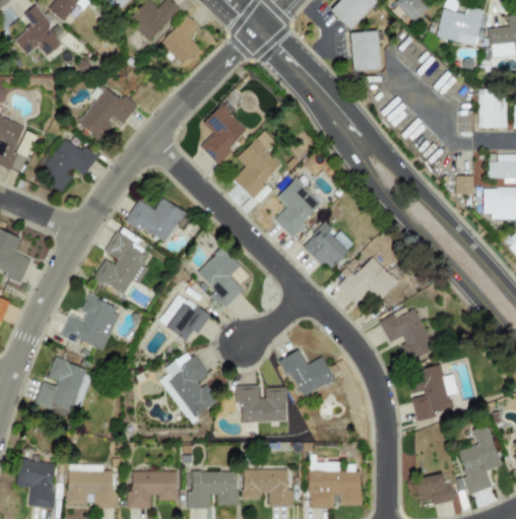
[(55,0),(49,8),(63,20),(79,0),(55,0)]
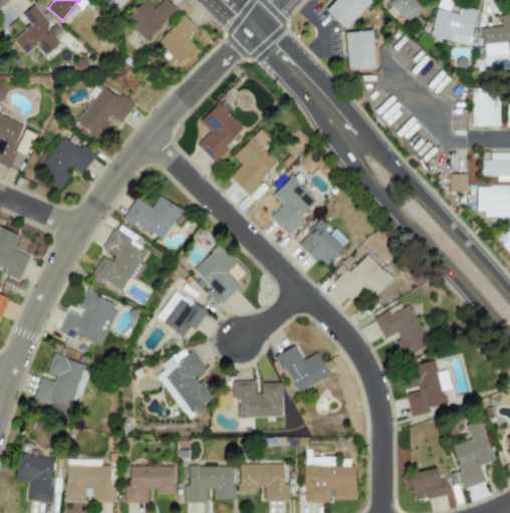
[(112,0),(121,8),(129,0),(112,0)]
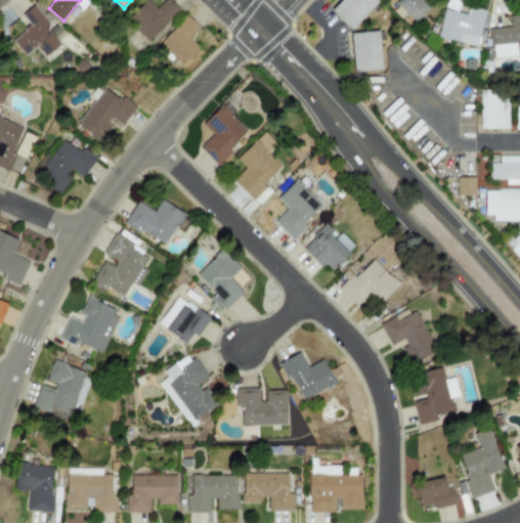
[(150,41),(182,9),(173,0),(167,0),(160,7),(152,0),(147,0),(133,16),(141,25),(138,29),(150,41)]
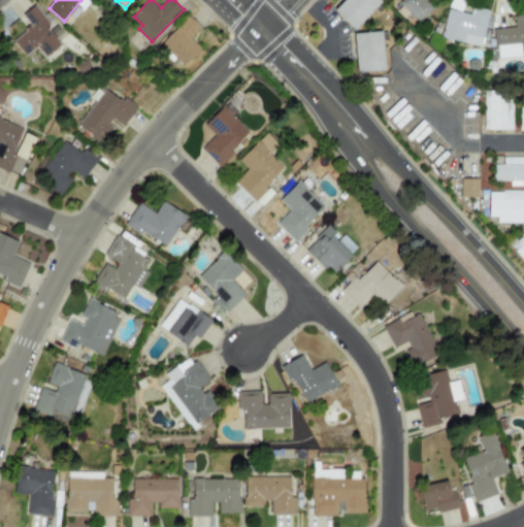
[(384,1),(382,0),(346,0),(336,10),(357,29),(384,1)]
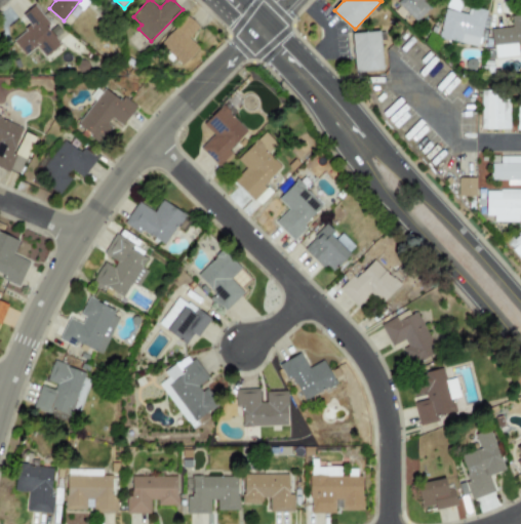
[(419,22),(434,5),(429,0),(402,0),(400,3),(419,22)]
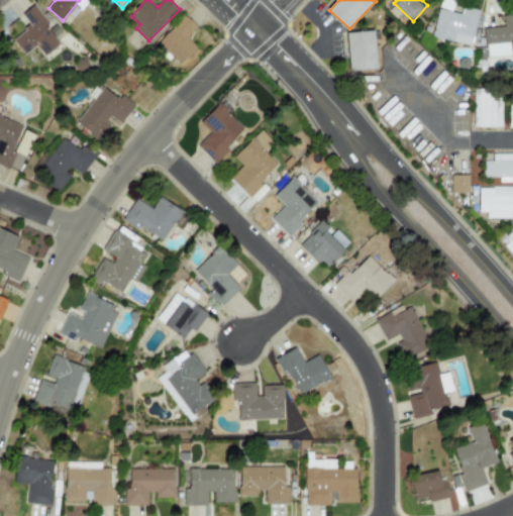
[(52,23),(36,4),(24,14),(32,25),(15,38),(27,55),(39,45),(46,56),(62,43),(48,25),(52,23)]
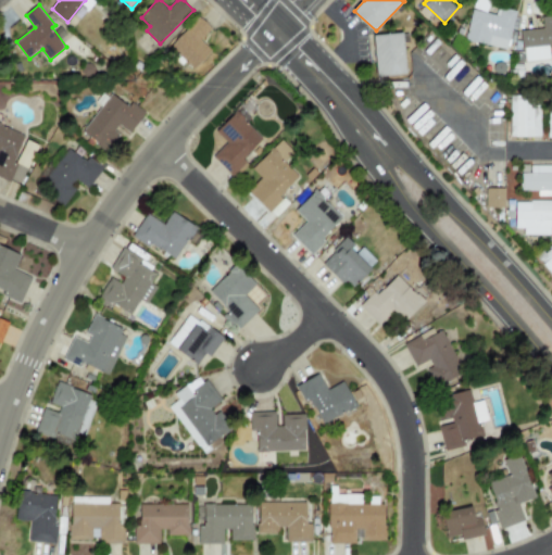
[(473,10),(469,41),(512,47),(516,10),(501,8),(500,13),(473,10)]
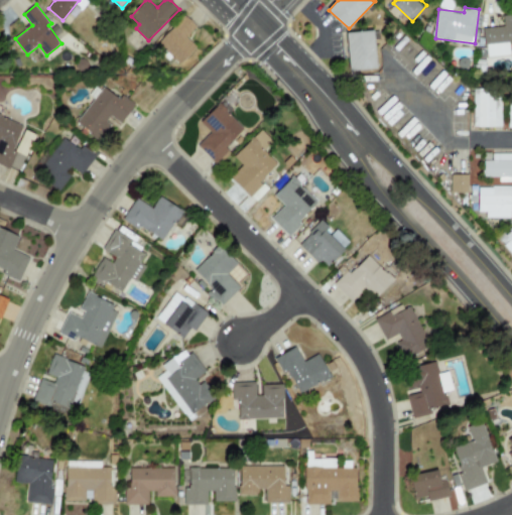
[(511,42),(511,14),(505,15),(506,25),(486,27),(488,56),(511,54),(511,42)]
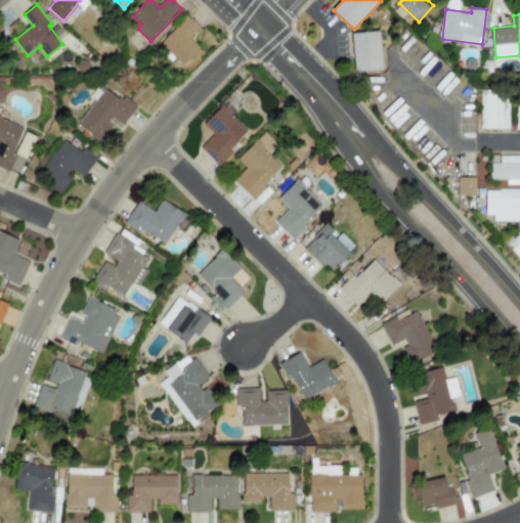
[(191,37),(202,28),(190,15),(162,42),(183,66),(202,48),(191,37)]
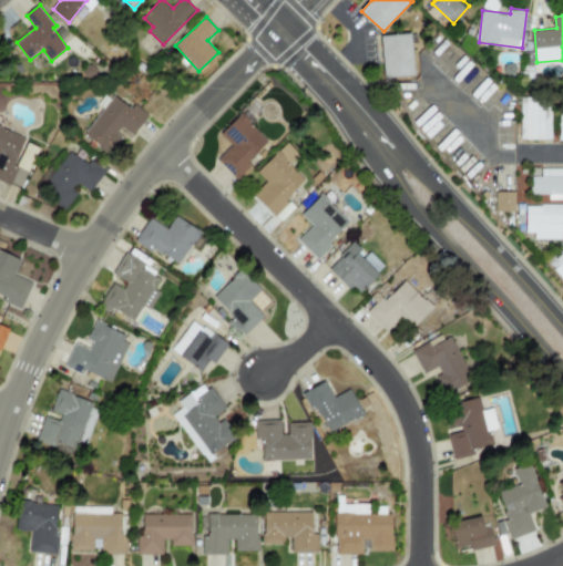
[(385,76),(415,75),(413,33),(384,34),(385,76)]
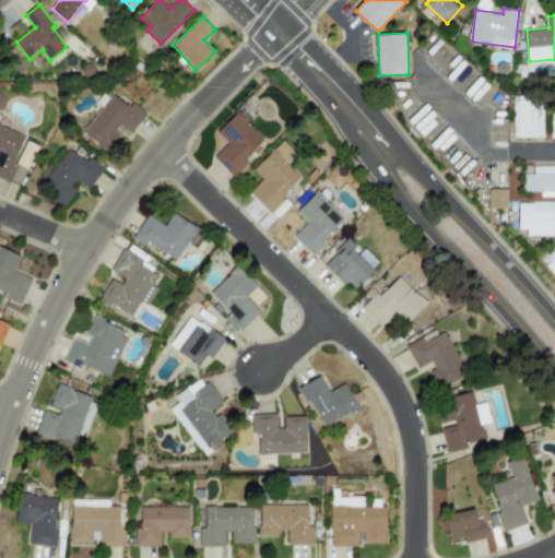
[(149,113),(134,103),(131,107),(113,94),(85,133),(108,150),(125,128),(133,133),(149,113)]
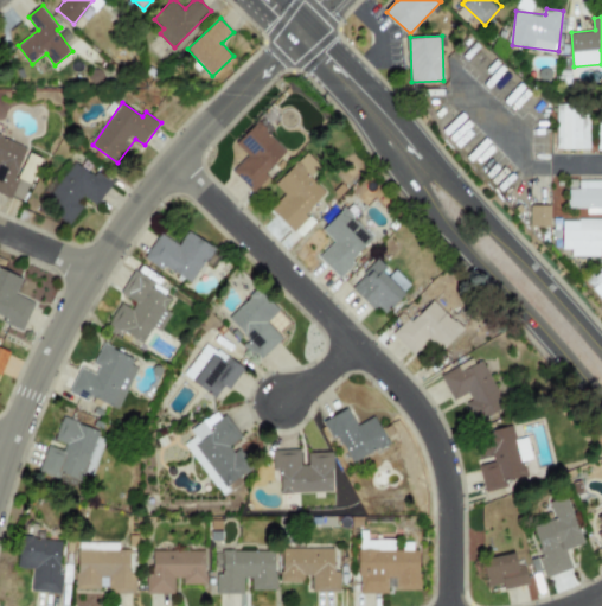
[(589,150),(590,106),(559,104),(558,148),(589,150)]
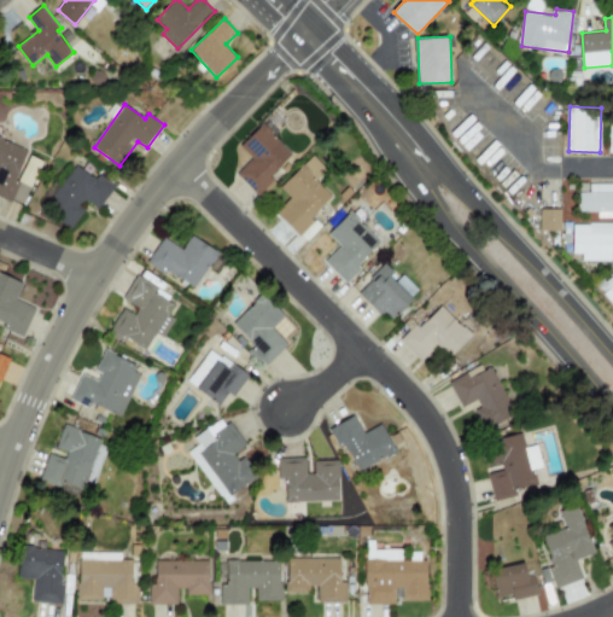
[(239,174),(258,193),(296,153),(263,123),(243,146),(255,157),(239,174)]
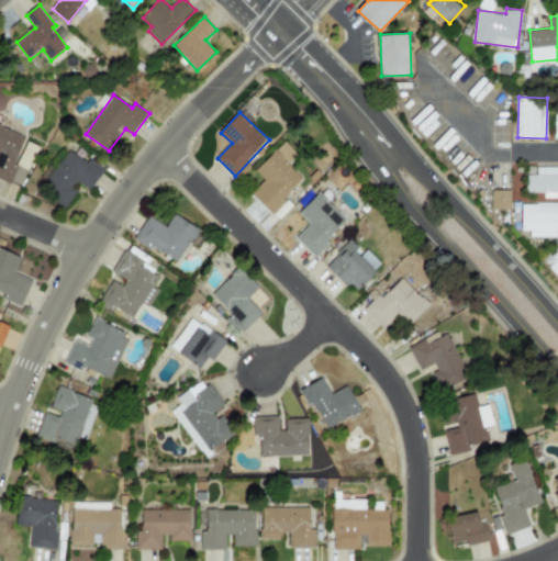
[(0,177),(10,181),(29,136),(0,124),(0,177)]
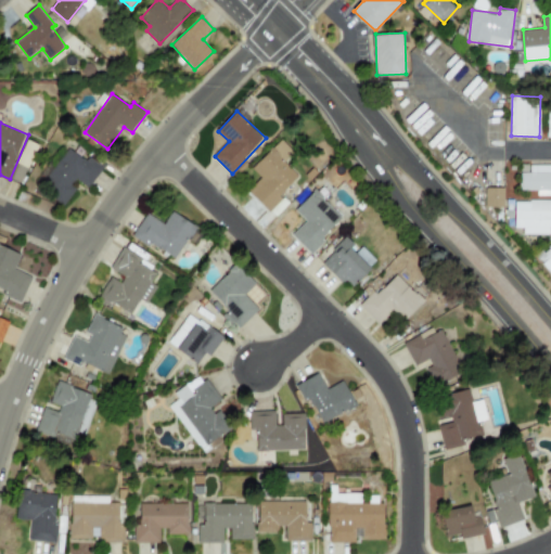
[(254,168),(263,177),(250,190),(269,209),(302,177),(284,158),(293,151),(282,140),(254,168)]
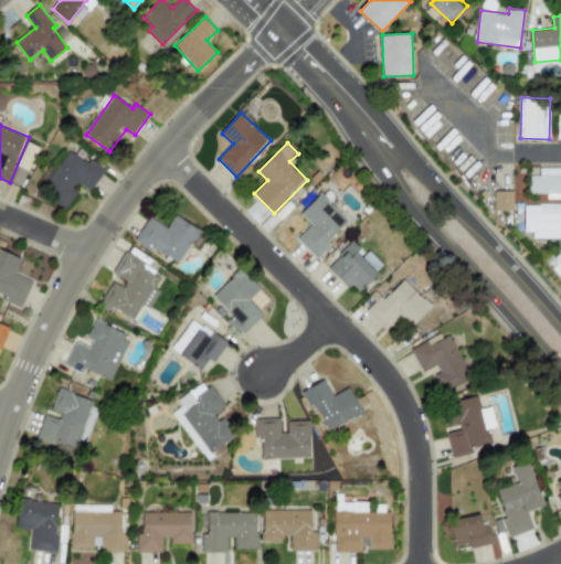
[(90,163),(72,149),(41,190),(67,209),(80,192),(73,188),(78,181),(92,191),(107,170),(93,159),(90,163)]
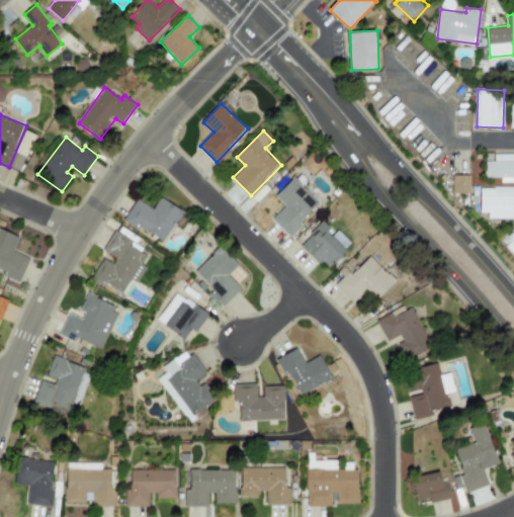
[(513,153),(497,153),(497,161),(488,161),(488,177),(503,177),(503,181),(513,181),(513,153)]
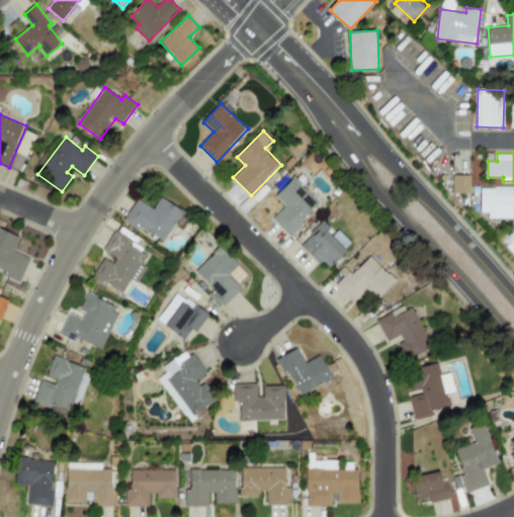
[(472,175),(454,175),(454,193),(472,193),(472,175)]
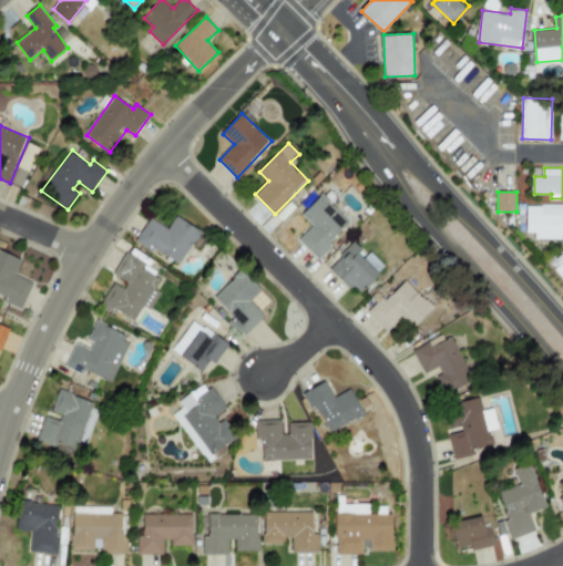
[(315,226),(300,239),(317,257),(352,223),(324,194),(303,214),(315,226)]
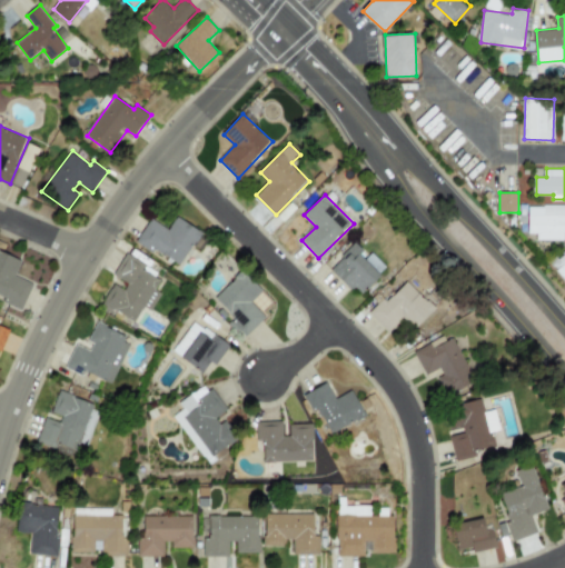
[(564,207),(531,207),(529,233),(538,233),(538,239),(564,240),(564,207)]
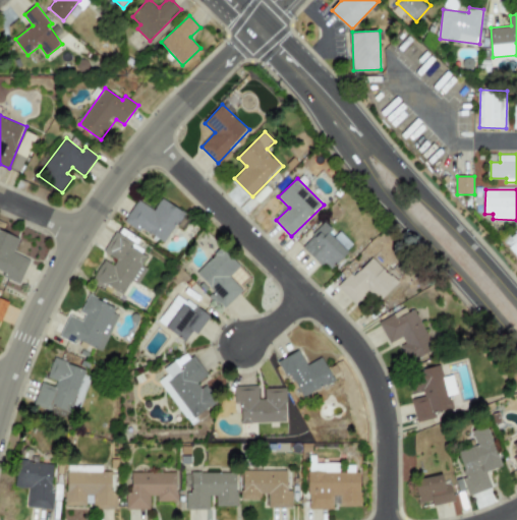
[(139,198),(127,219),(166,243),(185,213),(163,197),(156,209),(139,198)]
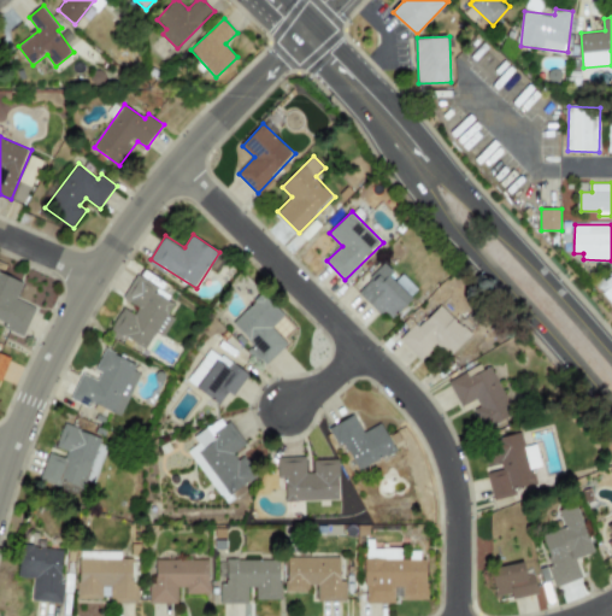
[(382,315),(387,311),(394,318),(421,289),(404,274),(401,277),(387,263),(359,292),(382,315)]
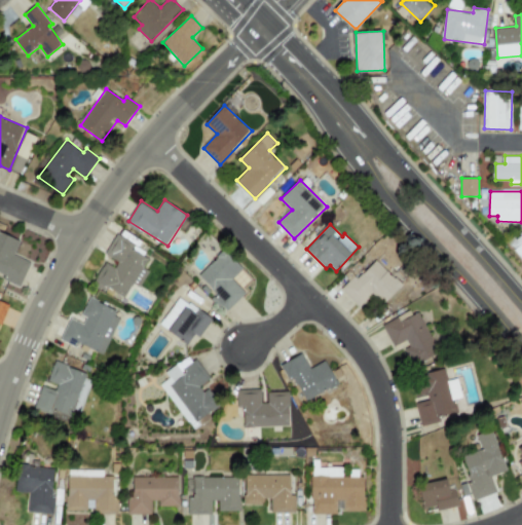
[(32,261),(15,255),(22,239),(0,230),(0,270),(6,273),(3,279),(22,287),(32,261)]
